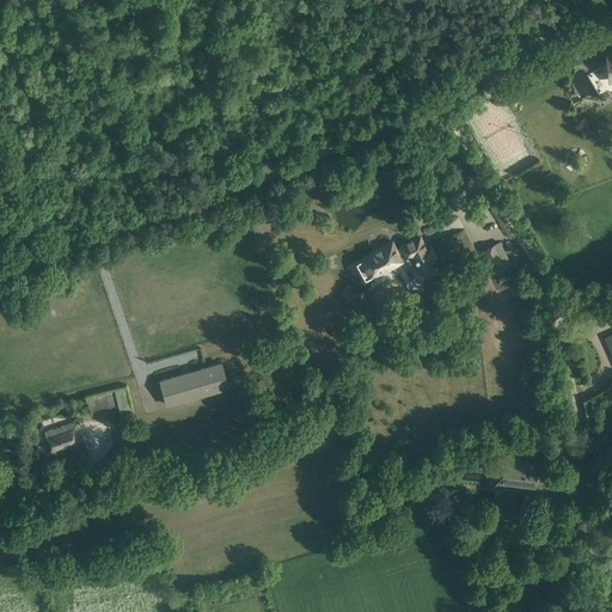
[(426,250),(418,237),(401,246),(402,250),(396,252),(390,242),(379,248),(379,249),(356,261),(366,277),(380,270),(381,273),(395,265),(393,264),(405,258),(417,280),(436,270),(430,258),(434,256),(429,248),(426,250)]
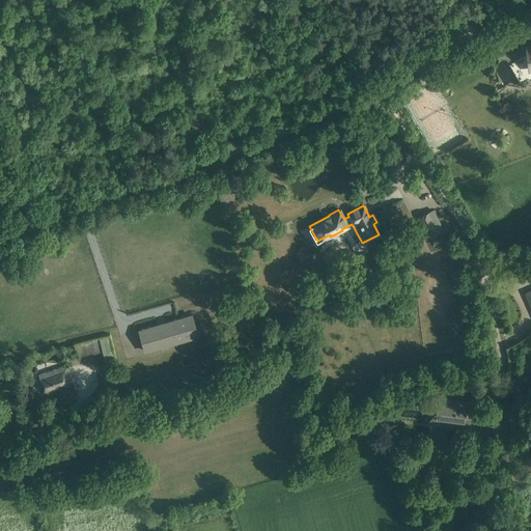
[(418,217),(429,238),(445,230),(434,208),(418,217)]
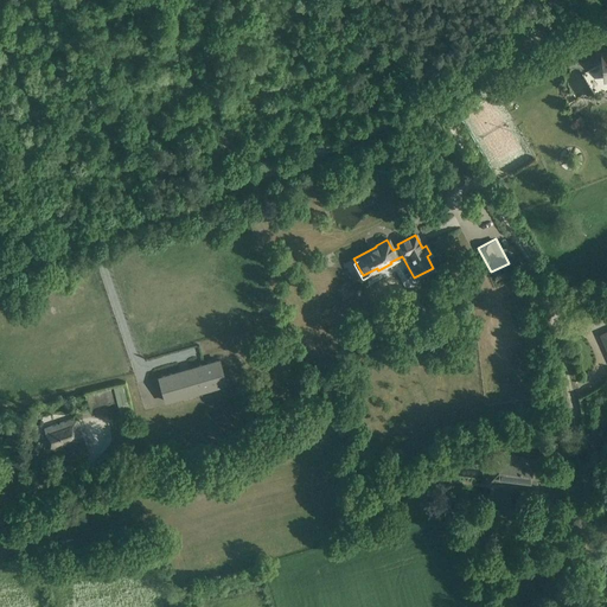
[(227,383),(219,359),(159,377),(166,402),(227,383)]
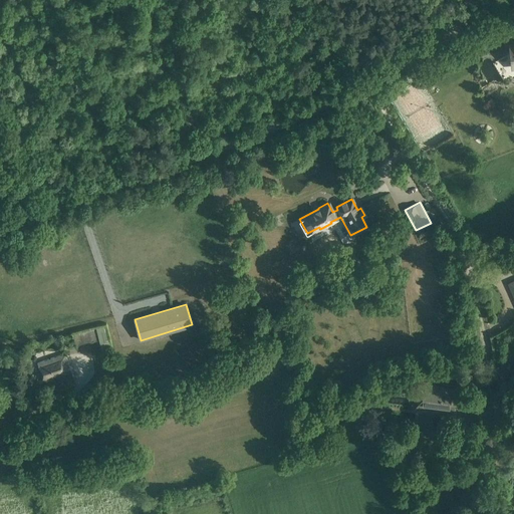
[(108,338),(104,325),(72,333),(75,345),(99,339),(102,353),(111,351),(108,338)]
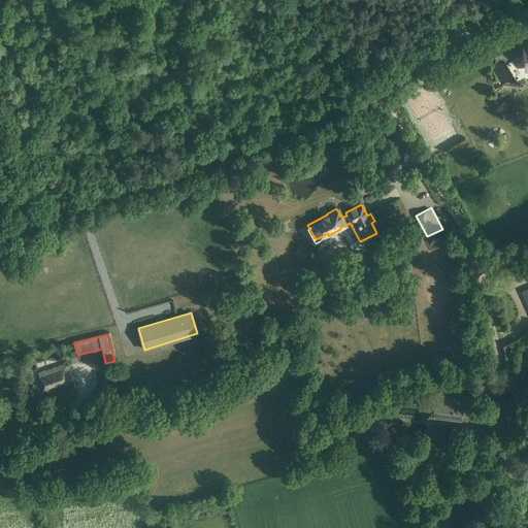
[(73,383),(66,363),(47,370),(38,373),(44,392),(73,383)]
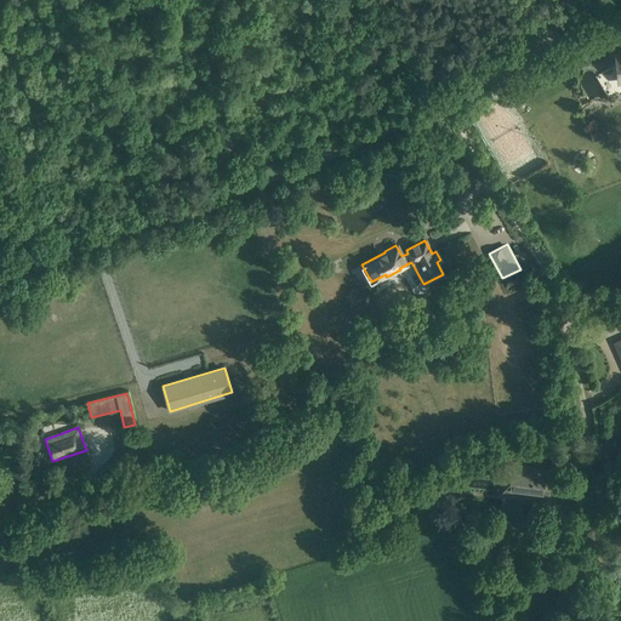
[(571,491),(574,476),(537,471),(537,469),(505,465),(502,484),(511,485),(511,494),(548,499),(546,516),(559,517),(563,491),(570,493),(571,491)]
